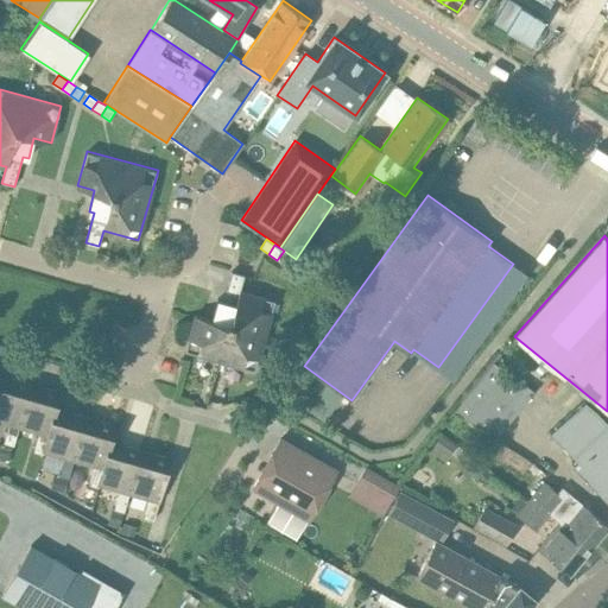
[(285,265),(292,257),(284,251),(277,260),(285,265)]
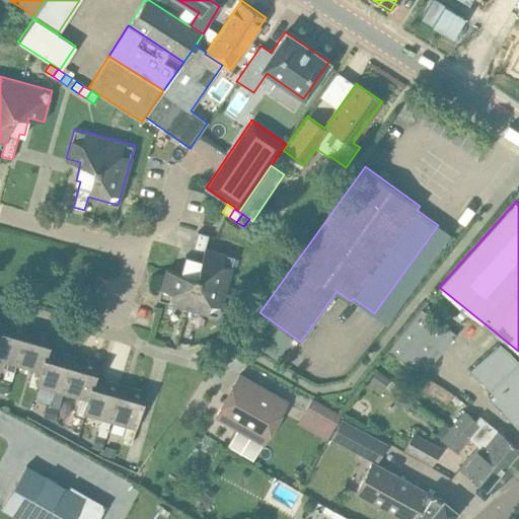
[(218,315),(235,255),(206,247),(209,234),(198,231),(191,255),(187,254),(181,273),(167,269),(158,298),(218,315)]
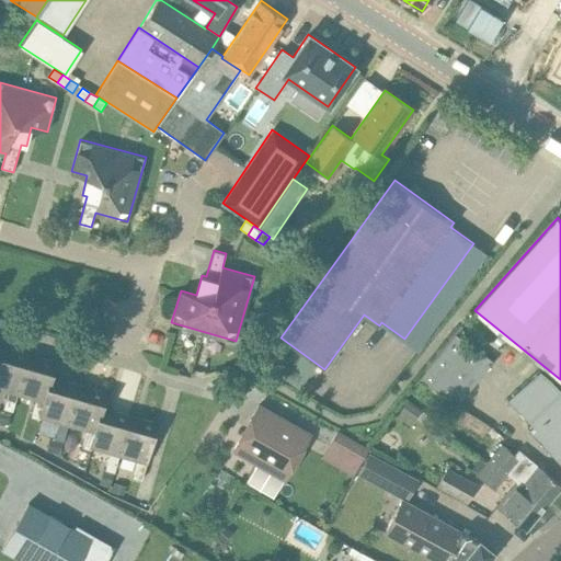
[(458,330),(421,377),(456,405),(494,358),(458,330)]
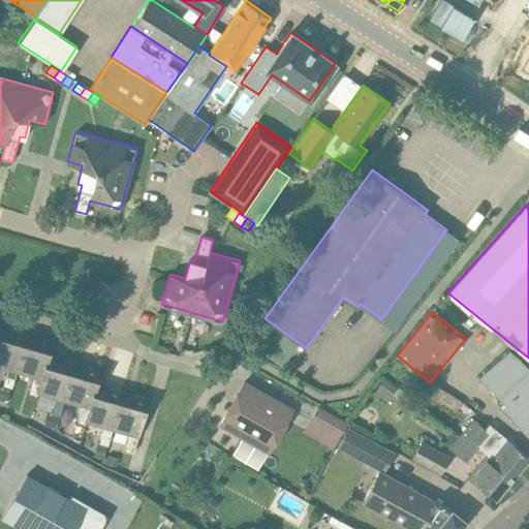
[(12,386),(28,334),(1,325),(0,330),(0,366),(9,369),(5,384),(12,386)]
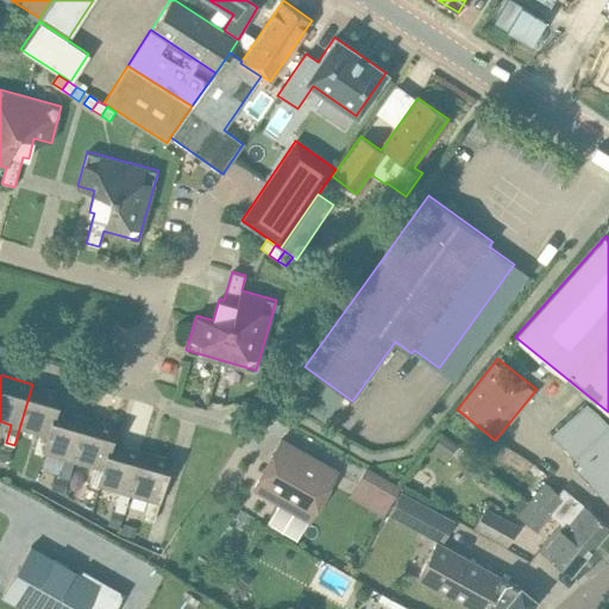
[(62,393),(32,384),(14,445),(14,446),(20,427),(39,433),(35,451),(44,454),(58,407),(57,407),(62,393)]
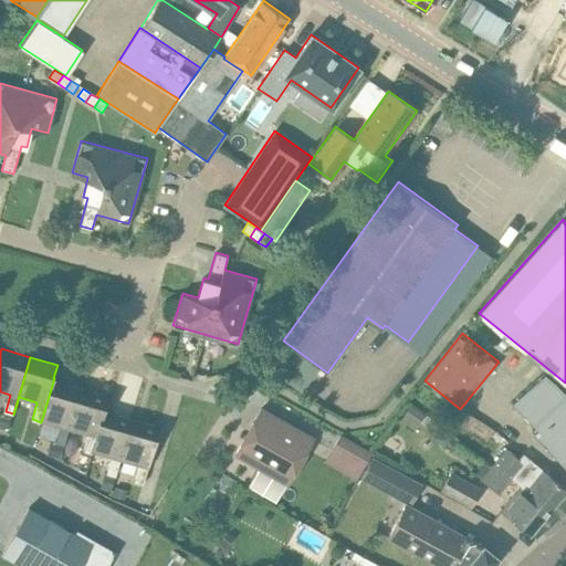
[(565,391),(554,378),(544,370),(512,399),(521,409),(536,426),(533,429),(564,463),(565,464),(565,391)]
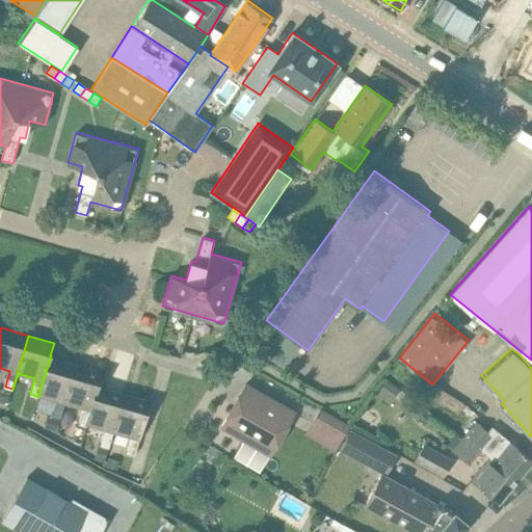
[(77,364),(51,355),(38,397),(56,402),(54,417),(60,419),(77,364)]
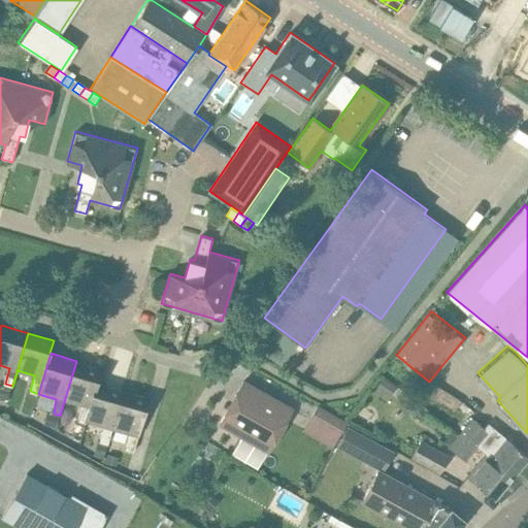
[(101,368),(76,361),(60,416),(61,416),(65,401),(83,406),(78,422),(86,424),(97,383),(101,368)]
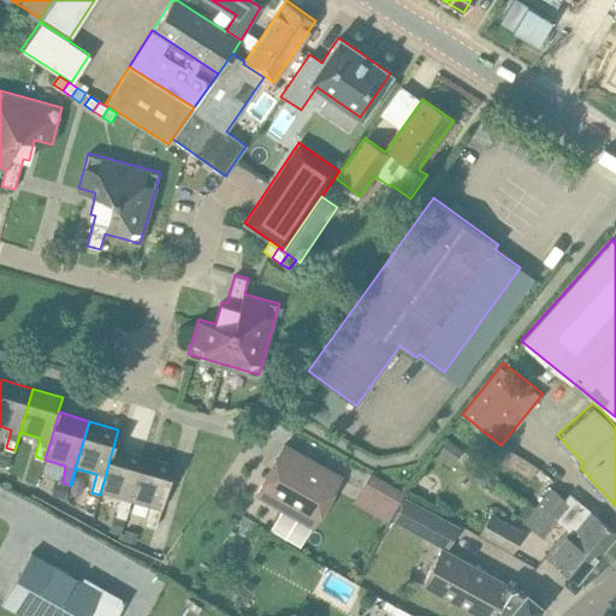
[(455,463),(463,452),(448,439),(438,451),(455,463)]
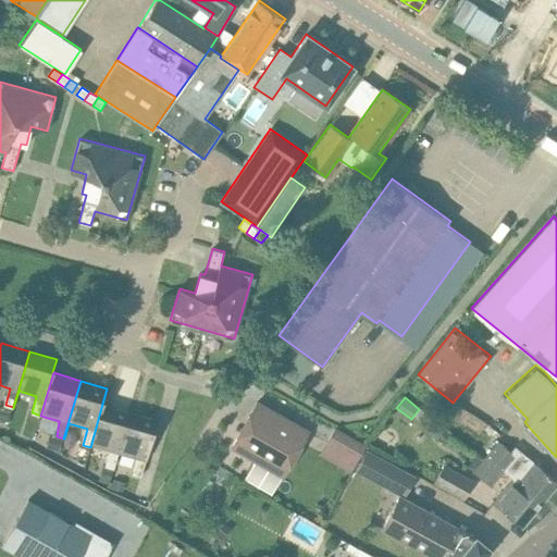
[(279,481),(282,474),(308,430),(257,401),(232,446),(256,460),(252,467),(279,481)]
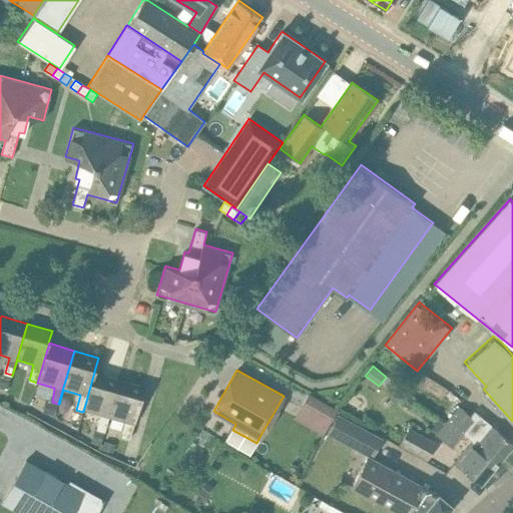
[(119,379),(94,372),(83,412),(101,417),(98,430),(104,432),(119,379)]
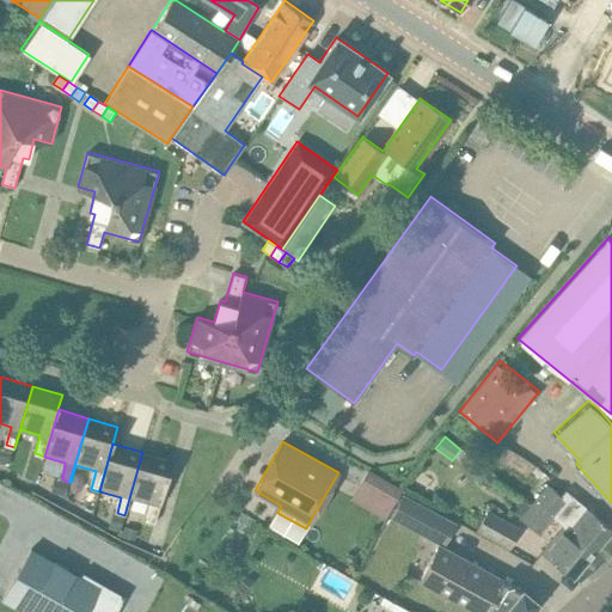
[(12,450),(0,446),(0,463),(7,465),(12,450)]
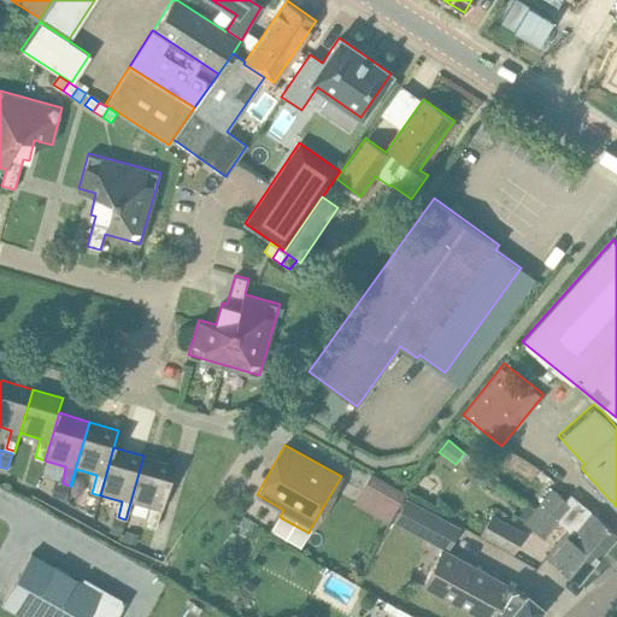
[(157,528),(162,512),(175,465),(144,456),(125,519),(128,519),(133,505),(152,510),(147,524),(157,528)]
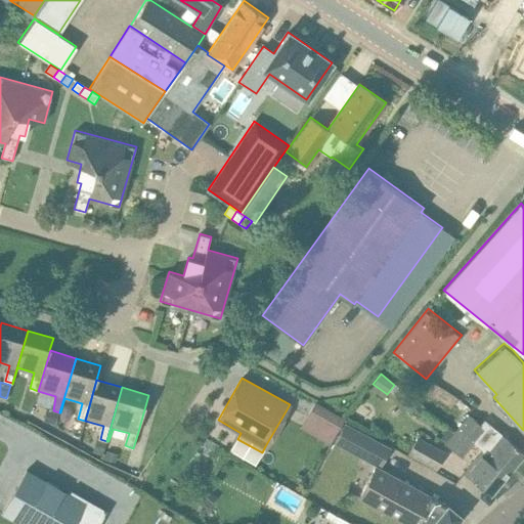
[(315,401),(300,427),(330,444),(344,419),(315,401)]
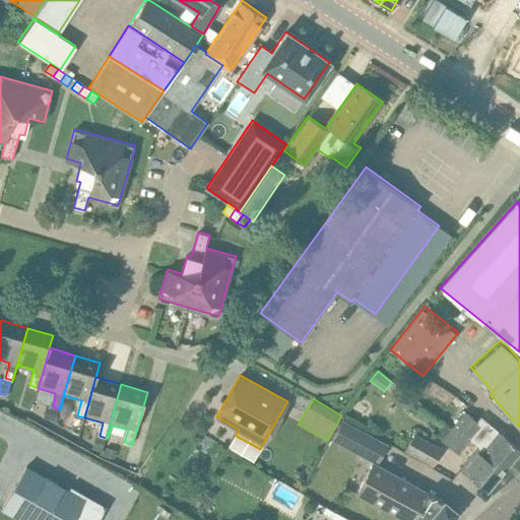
[(55,421),(58,410),(46,406),(43,417),(55,421)]
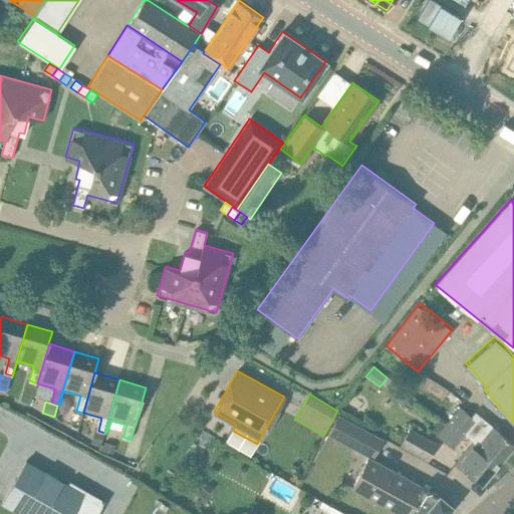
[(449,426),(462,437),(465,434),(475,442),(502,463),(513,448),(513,443),(491,424),(490,425),(474,411),(470,416),(459,407),(446,422),(450,425),(449,426)]
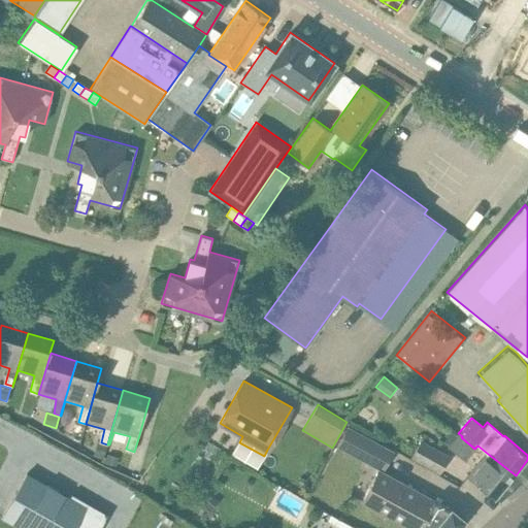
[(78,422),(73,420),(68,438),(80,441),(86,424),(78,422)]
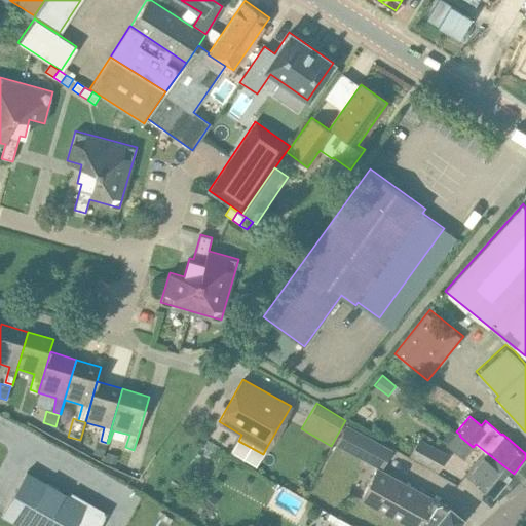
[(383,445),(345,424),(335,444),(372,464),(383,445)]
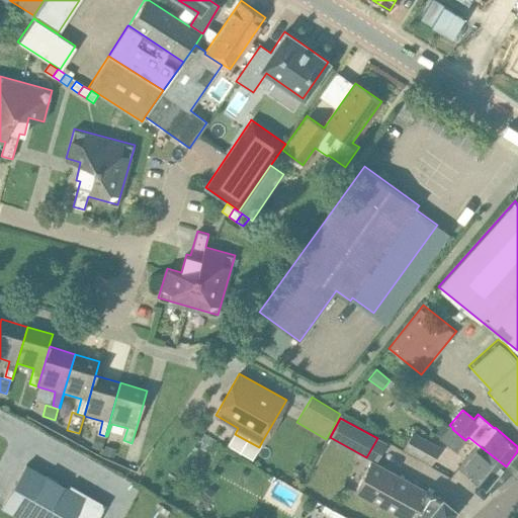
[(453,428),(449,425),(447,428),(439,422),(432,430),(441,437),(439,438),(455,452),(465,440),(452,429),(453,428)]
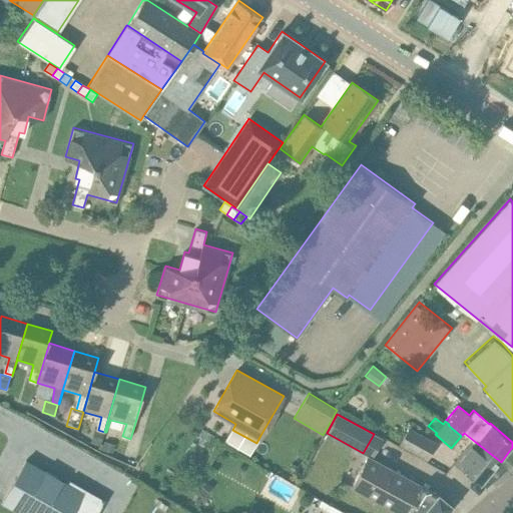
[(408,426),(398,444),(426,460),(436,442),(408,426)]
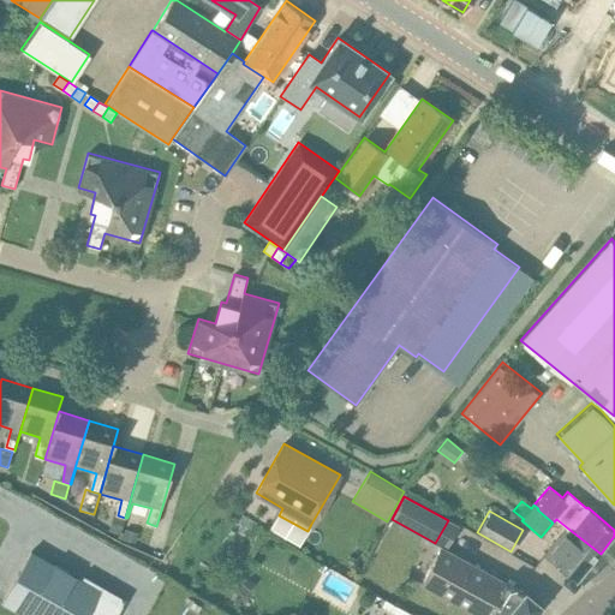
[(124,518),(113,514),(108,530),(120,533),(124,518)]
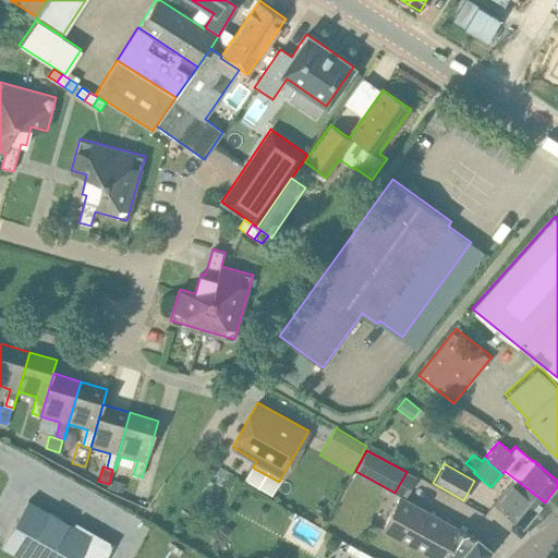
[(122,492),(125,483),(113,480),(111,488),(122,492)]
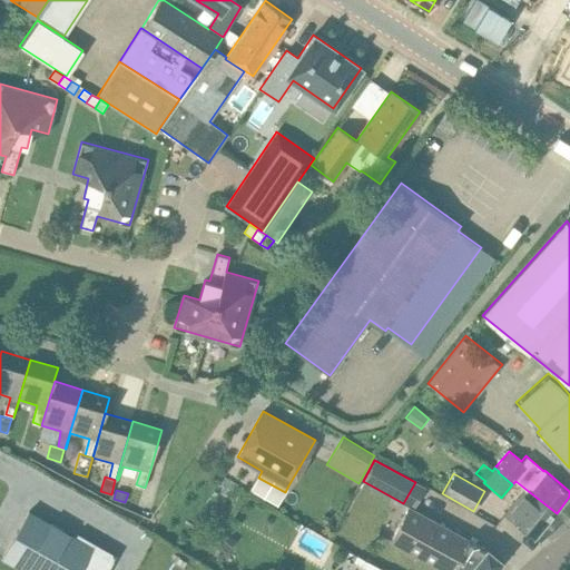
[(557,513),(527,490),(507,514),(534,539),(557,513)]
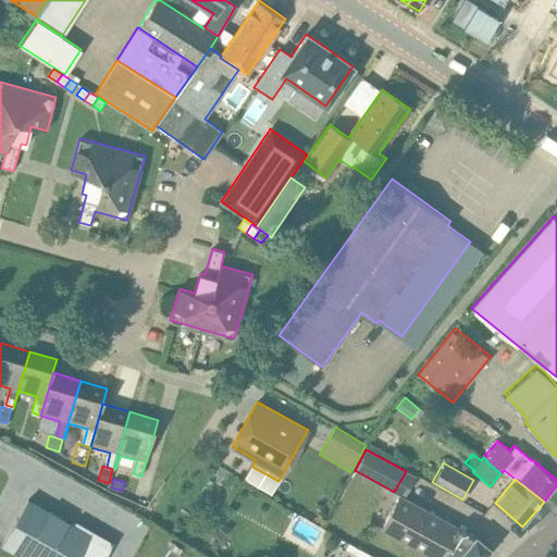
[(8,487),(0,500),(0,544),(1,545),(0,546),(20,556),(75,556),(89,533),(8,487)]
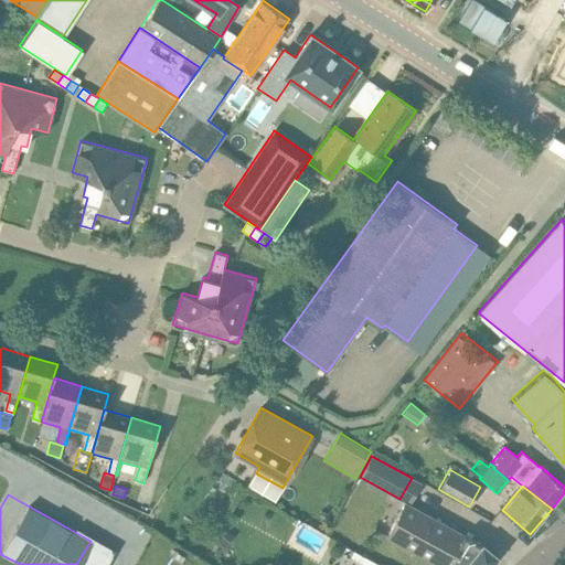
[(481,544),(406,502),(387,535),(441,564),(491,564),(499,556),(482,543),(481,544)]
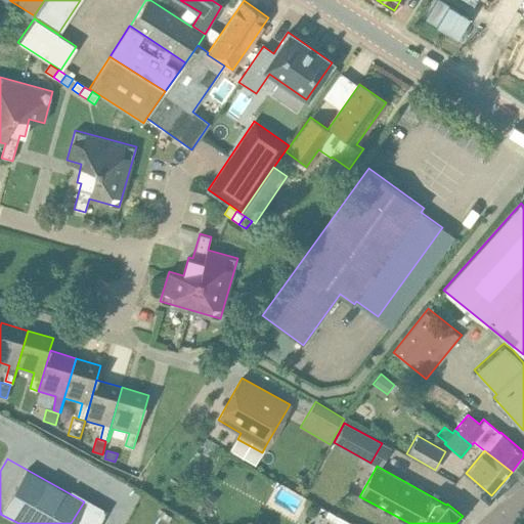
[(217,497),(202,486),(194,496),(209,508),(217,497)]
